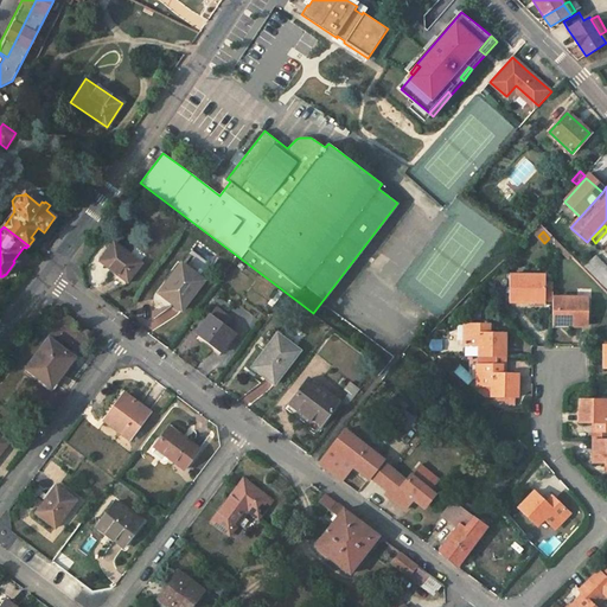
[(554,238),(554,243),(568,259),(570,256),(554,238)]
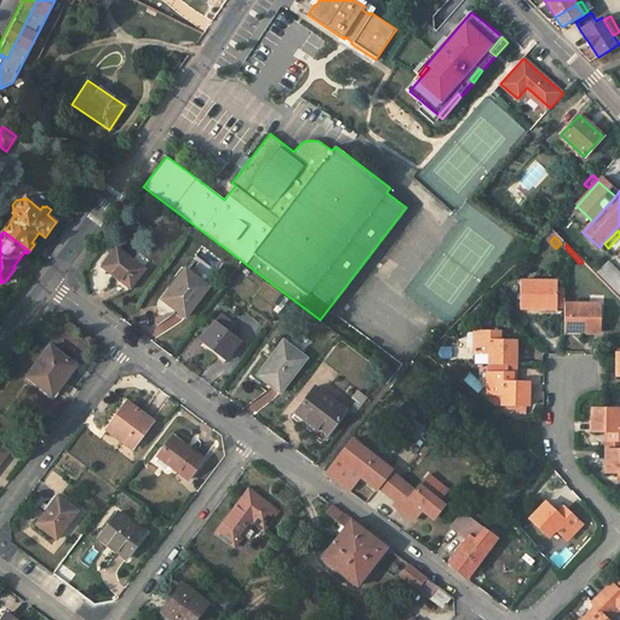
[(144,269),(116,247),(102,267),(119,280),(120,277),(132,287),(144,269)]
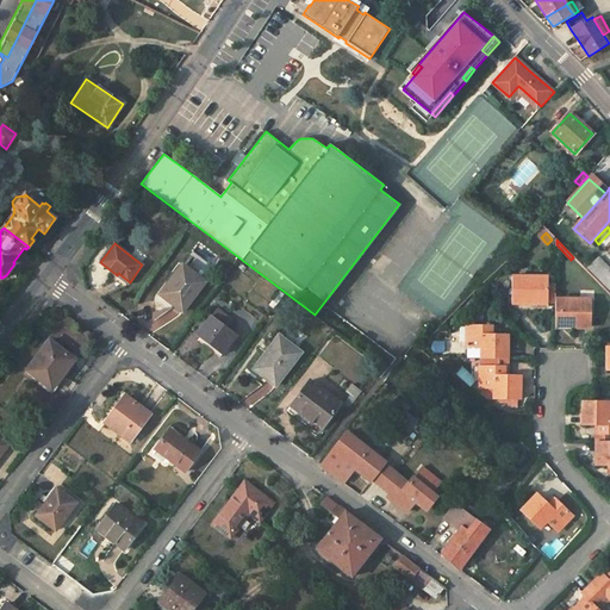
[(609,267),(599,256),(587,268),(609,290),(609,267)]
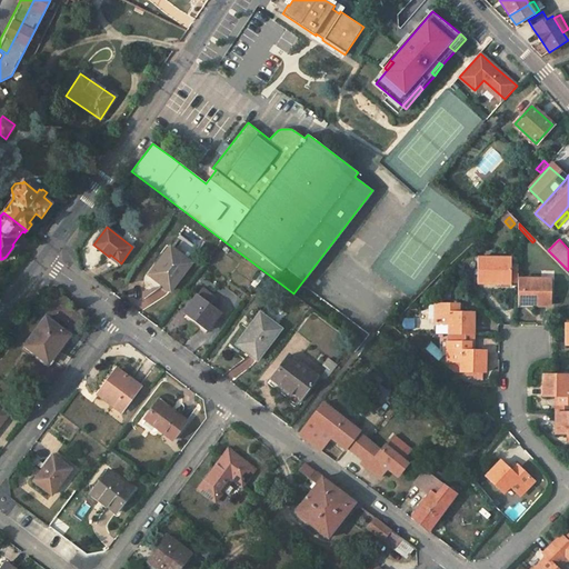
[(171,291),(192,263),(170,247),(148,276),(147,280),(147,281),(148,283),(151,287),(155,288),(157,288),(159,287),(162,285),(171,291)]
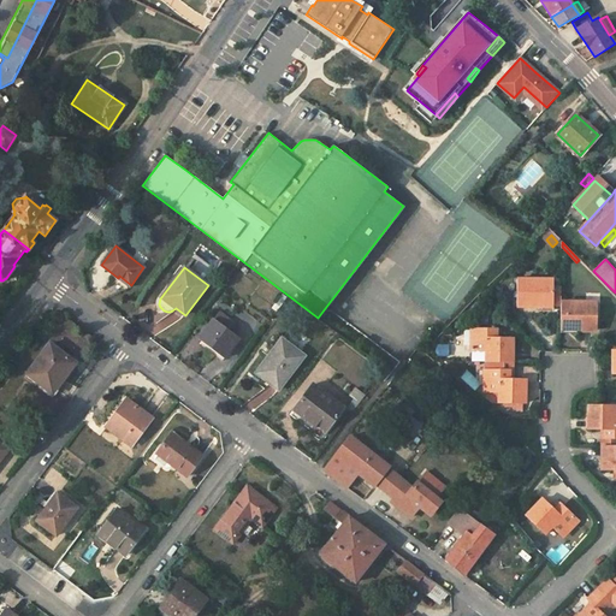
[(554,292),(554,279),(517,279),(517,306),(554,307),(554,306),(561,306),(561,302),(561,292),(554,292)]
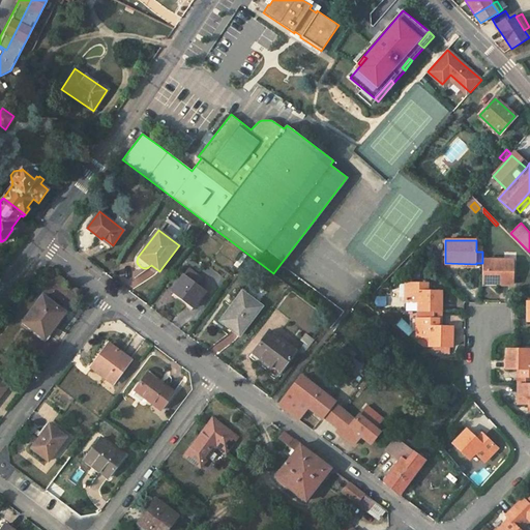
[(238,268),(247,256),(243,253),(234,265),(238,268)]
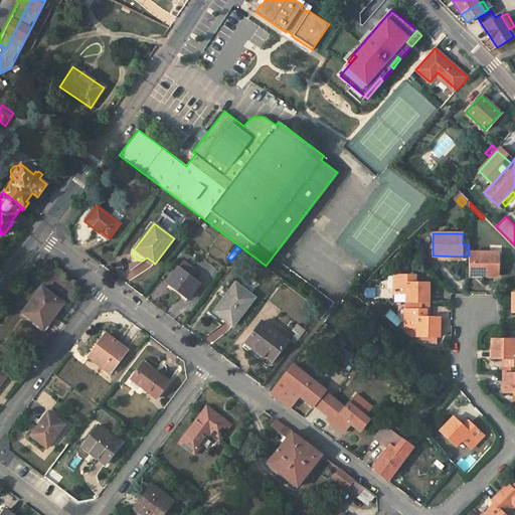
[(499,276),(499,252),(469,252),(469,255),(469,272),(476,272),(476,276),(499,276)]
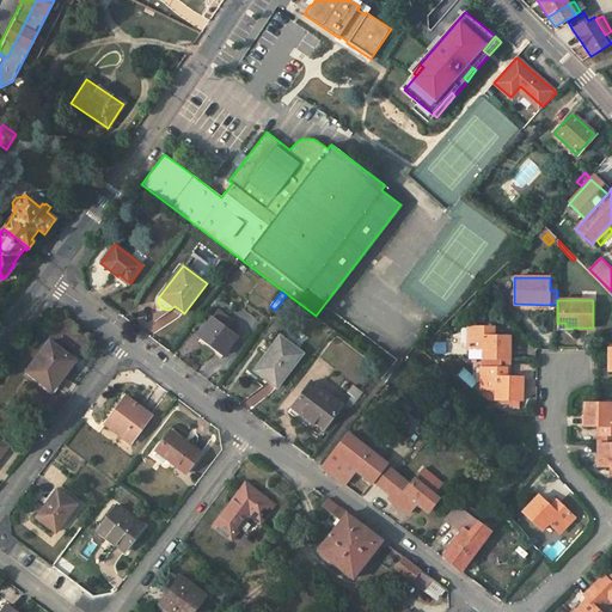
[(227,329),(233,320),(218,308),(212,317),(227,329)]
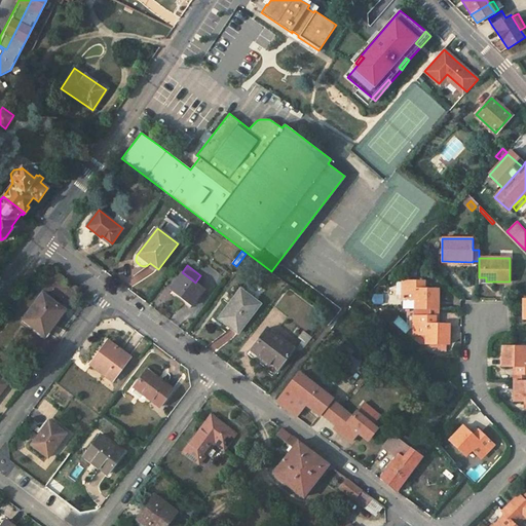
[(195,283),(182,272),(170,289),(173,291),(192,305),(204,290),(195,283)]
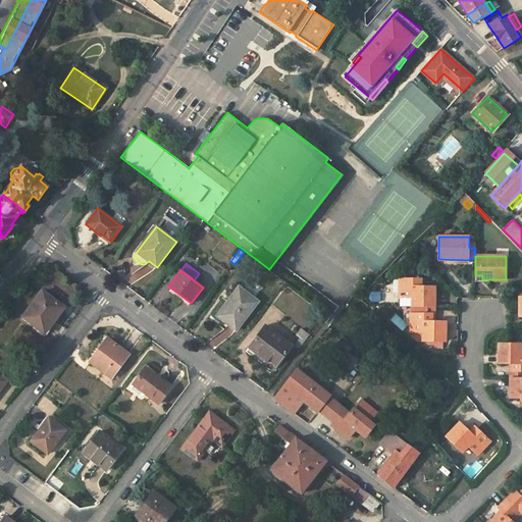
[(421,286),(421,278),(401,278),(401,298),(412,298),(412,307),(434,307),(434,286),(421,286)]
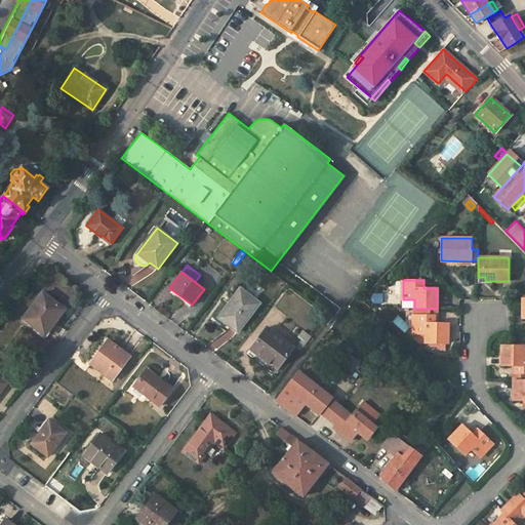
[(237,331),(258,303),(241,289),(233,299),(235,300),(232,305),(229,303),(217,317),(237,331)]
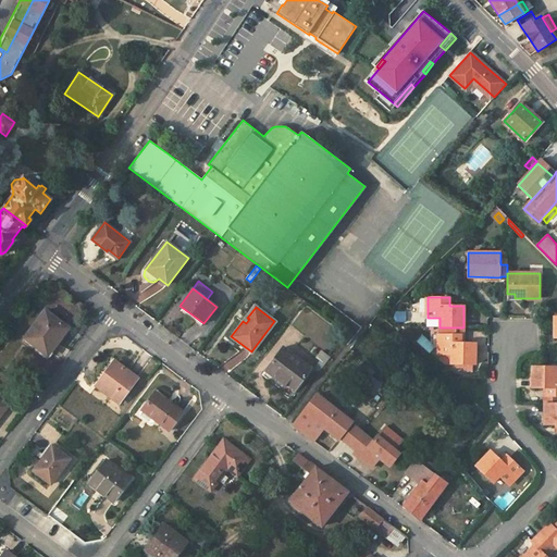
[(203,323),(183,308),(181,310),(201,326),(203,323)]
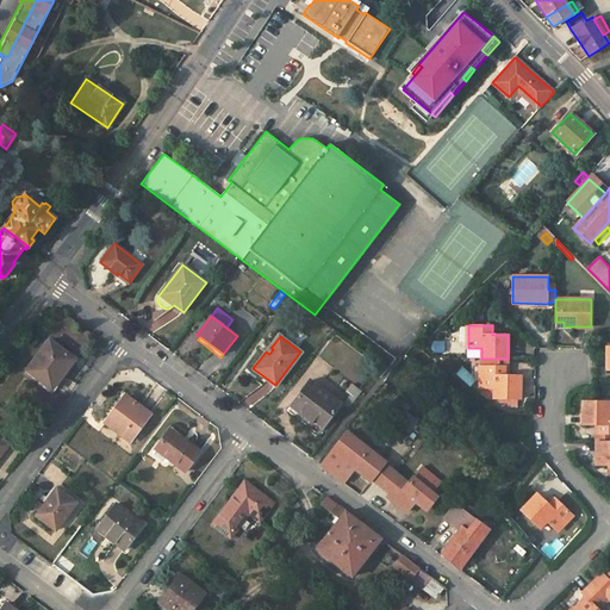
[(429,340),(429,353),(443,353),(442,340),(429,340)]
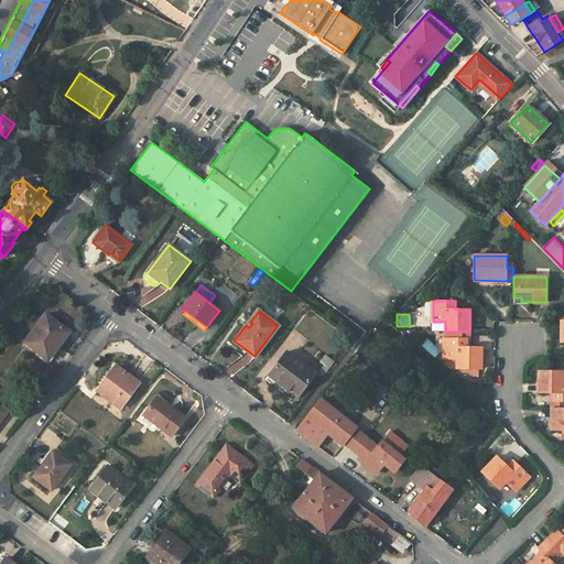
[(45,315),(25,343),(47,359),(68,333),(45,315)]
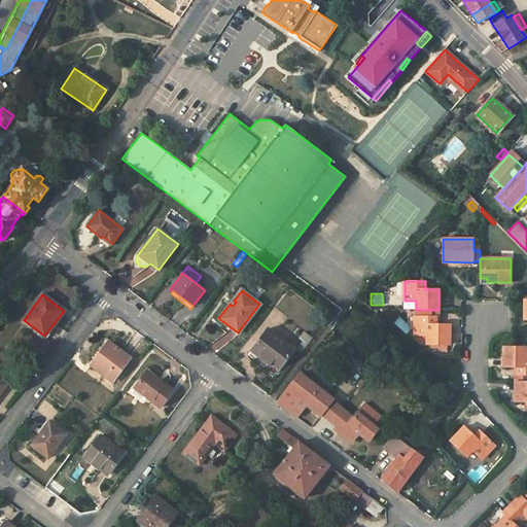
[(416,301),(405,301),(405,309),(416,310),(416,301)]
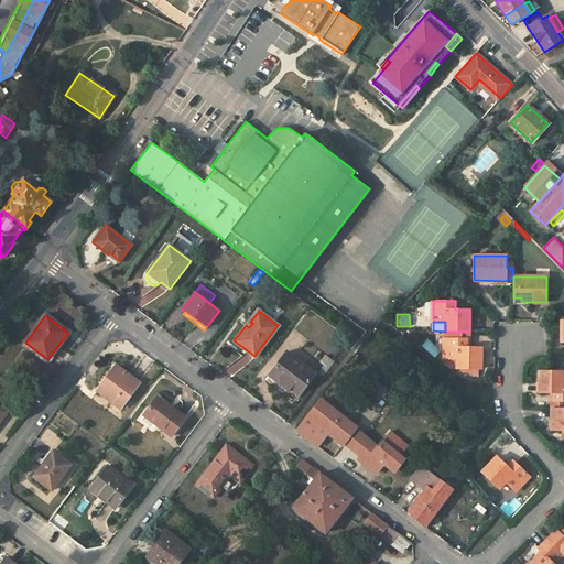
[(466,347),(466,339),(468,339),(469,332),(445,332),(444,358),(447,358),(457,358),(457,368),(457,369),(462,369),(470,369),(470,372),(470,376),(479,376),(479,369),(481,369),(481,347),(468,347),(466,347)]
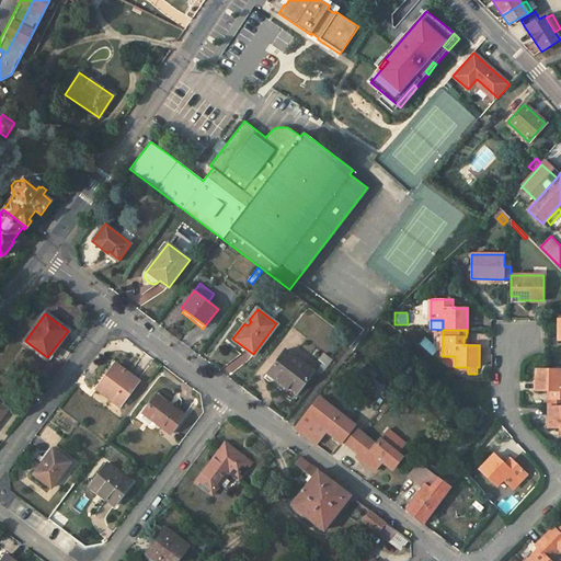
[(312,371),(285,350),(267,373),(288,389),(287,390),(288,393),(290,397),(295,396),(312,371)]
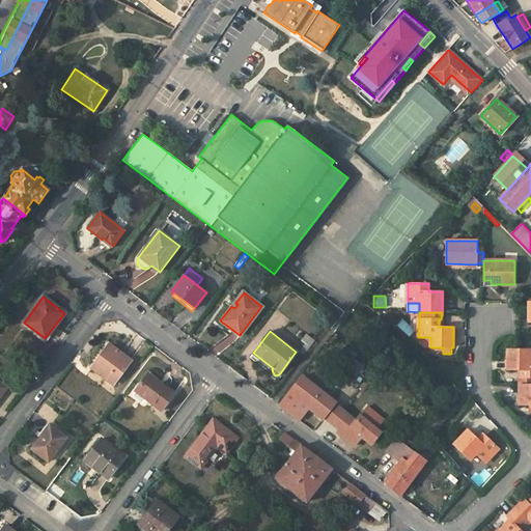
[(303,357),(315,340),(307,334),(301,341),(305,344),(299,354),(303,357)]
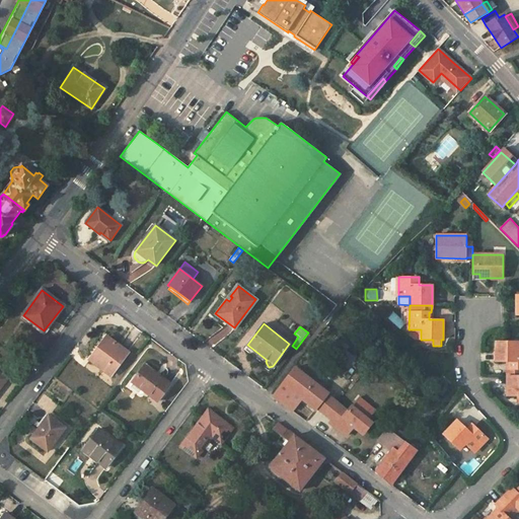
[(421,339),(421,329),(412,329),(412,336),(415,339),(421,339)]
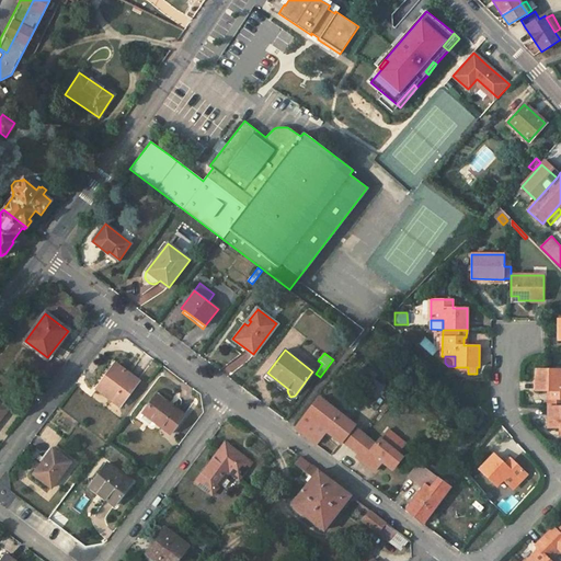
[(115,364),(100,385),(109,391),(105,396),(119,405),(137,381),(115,364)]
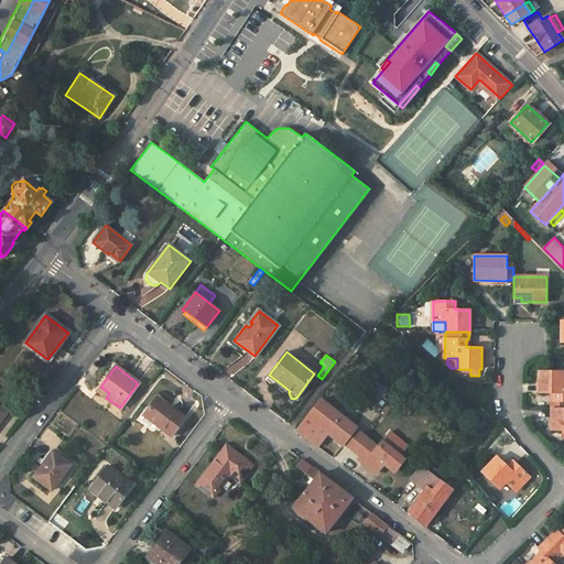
[(563,380),(563,381),(563,371),(539,370),(539,393),(554,393),(554,401),(563,401),(563,380)]
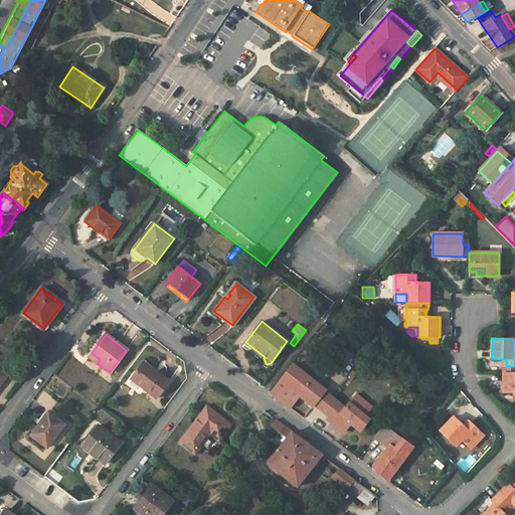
[(92,353),(89,357),(97,363),(100,359),(92,353)]
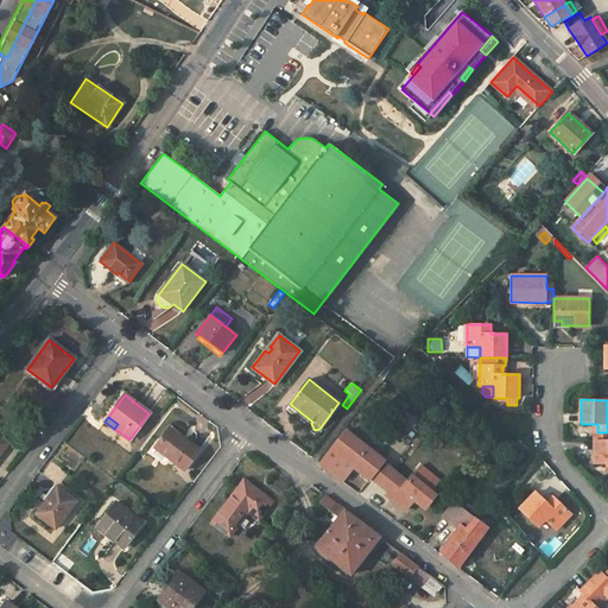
[(169,428),(157,444),(169,454),(166,457),(169,458),(184,470),(198,450),(169,428)]
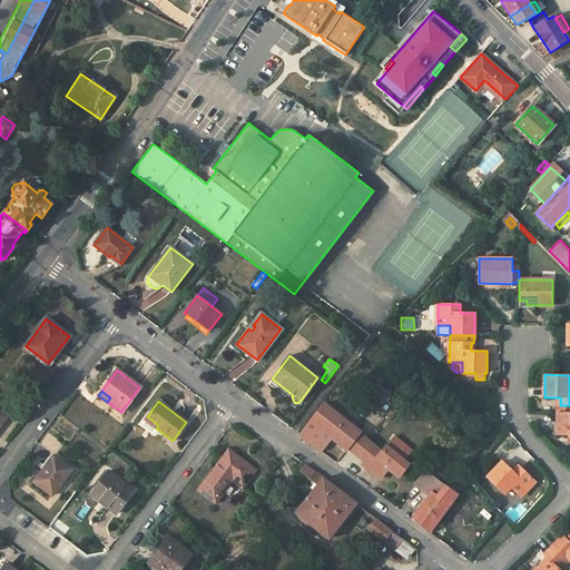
[(361,432),(324,403),(300,435),(308,442),(318,428),(336,442),(346,450),(349,448),(360,434),(361,432)]
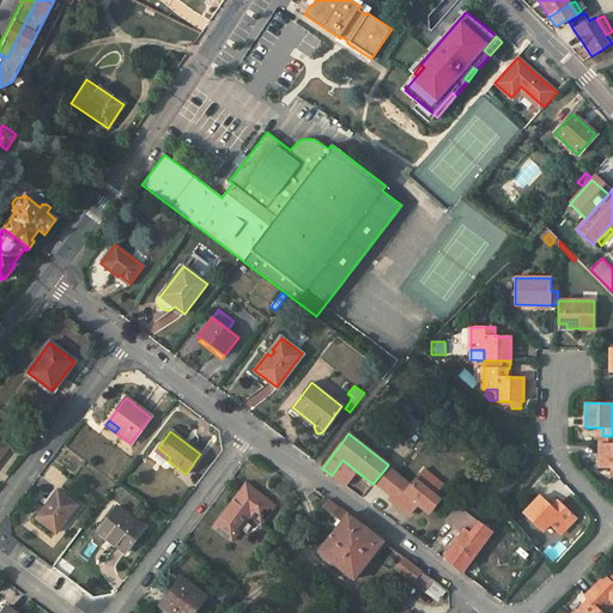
[(612,443),(599,444),(599,467),(612,467),(612,443)]
